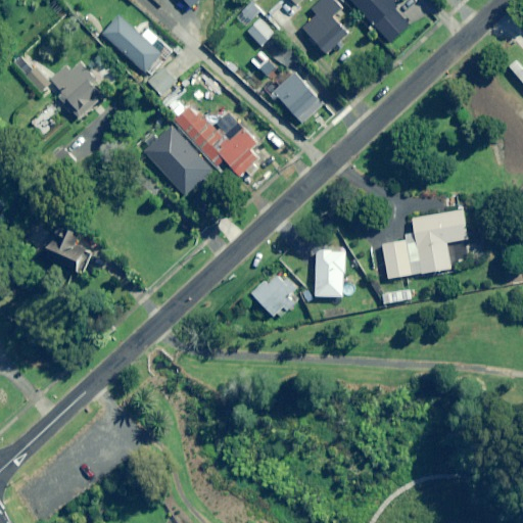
[(201,0),(185,0),(193,8),(201,0)]
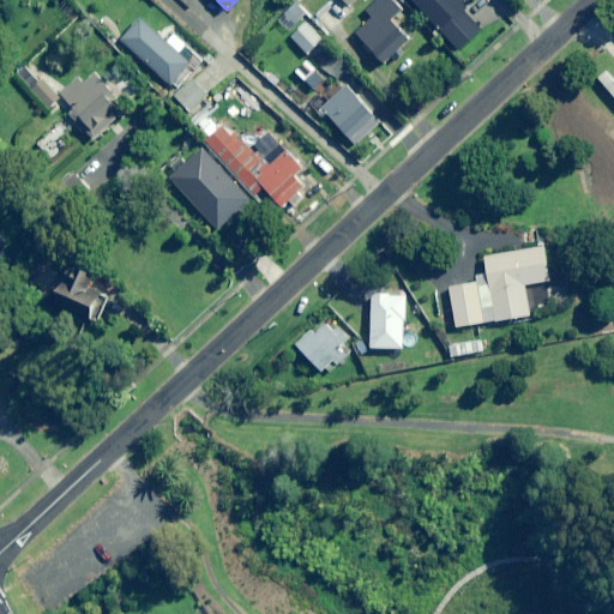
[(354,36),(384,66),(413,38),(393,19),(403,10),(392,0),(375,0),(365,11),(372,18),(354,36)]
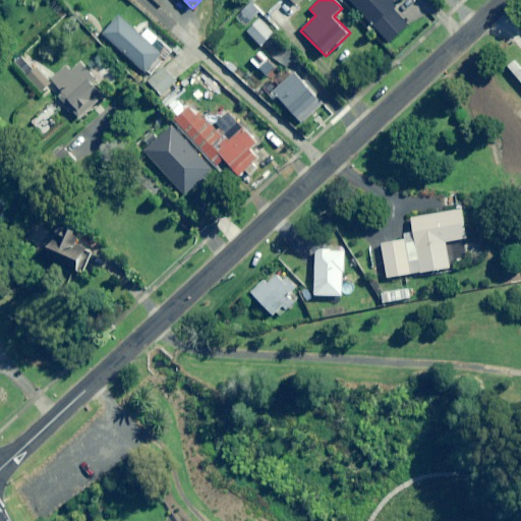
[(346,0),(391,44),(411,24),(391,4),(394,0),(346,0)]
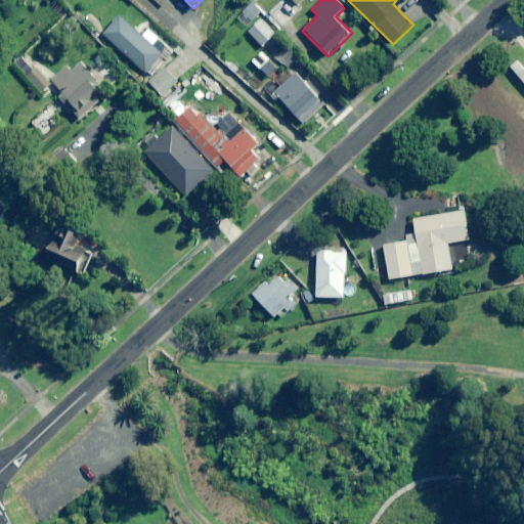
[(162,57),(122,16),(103,34),(144,75),(162,57)]
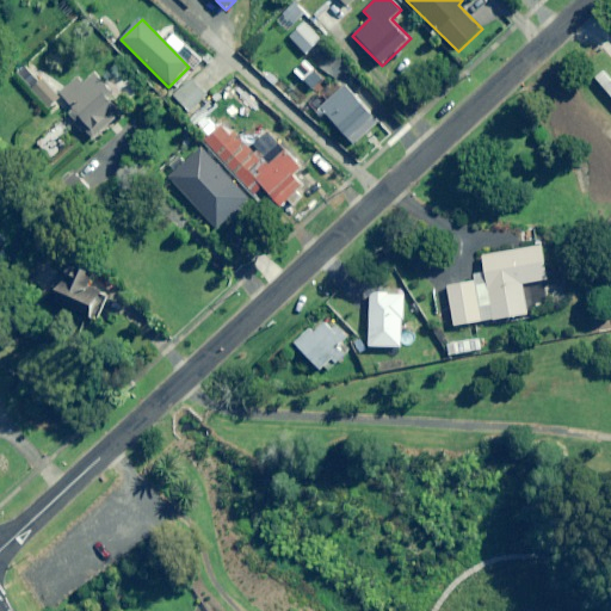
[(321,41),(304,23),(289,36),(306,55),(321,41)]
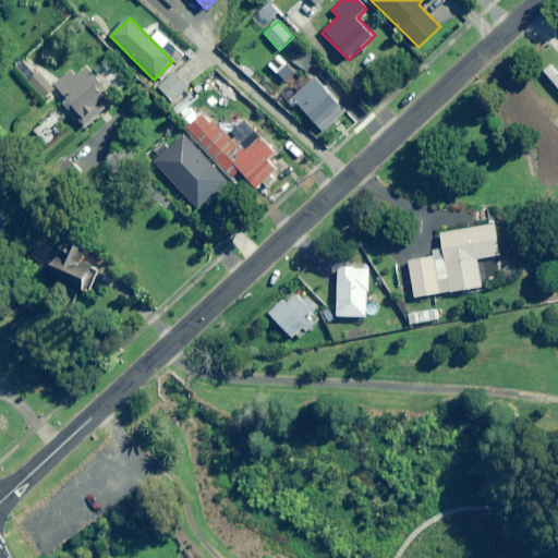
[(303,62),(293,49),(286,56),(295,68),(303,62)]
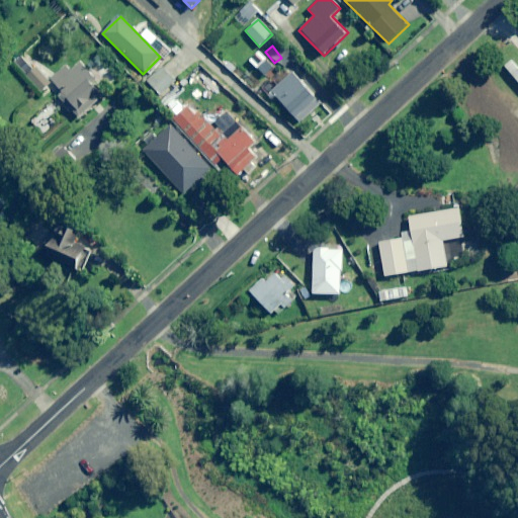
[(96,80),(82,65),(75,71),(70,66),(51,84),(81,115),(99,97),(89,86),(96,80)]
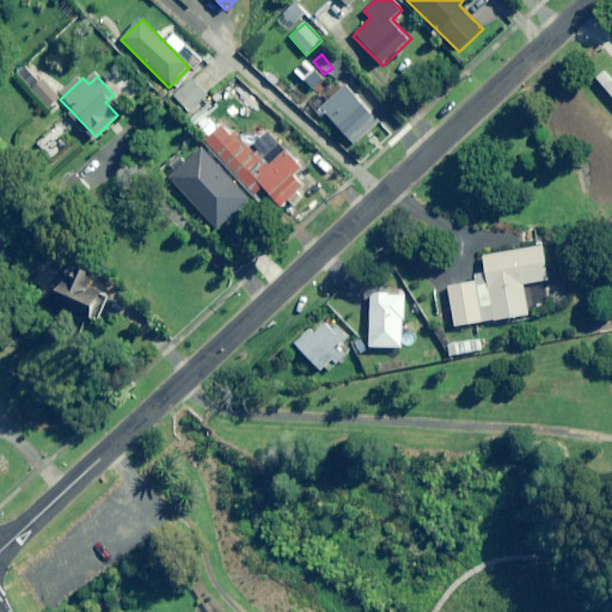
[(208,97),(191,79),(173,96),(190,114),(208,97)]
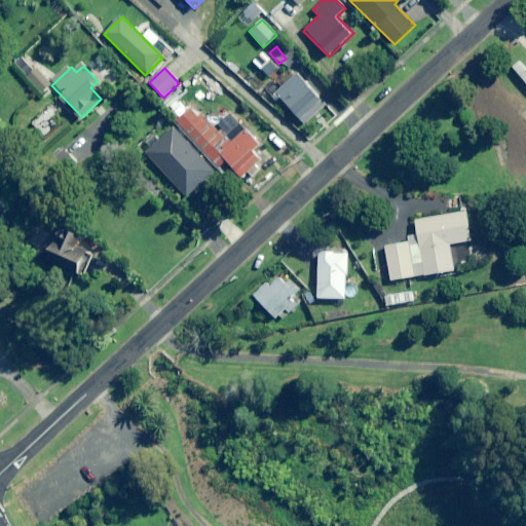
[(309,86),(290,68),(266,92),(275,102),(279,98),(306,125),(330,101),(312,83),(309,86)]
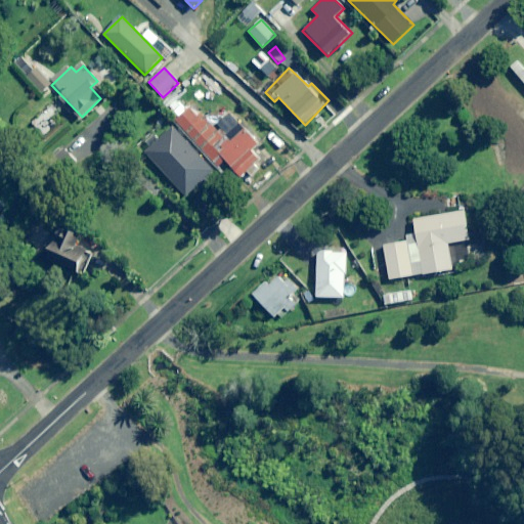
[(51,85),(37,69),(27,78),(42,94),(51,85)]
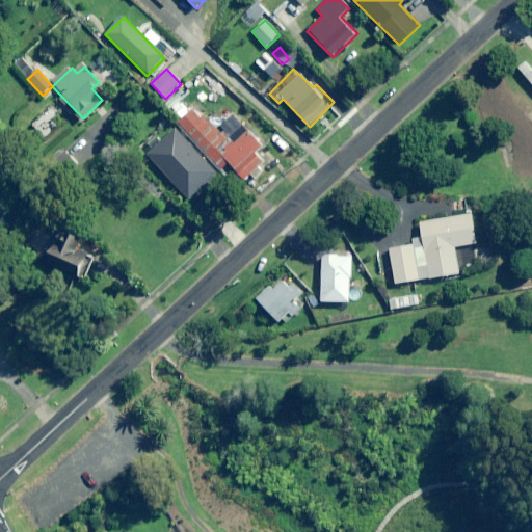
[(191,109),(176,125),(221,170),(229,163),(246,182),(267,162),(258,153),(266,144),(246,124),(225,143),(191,109)]
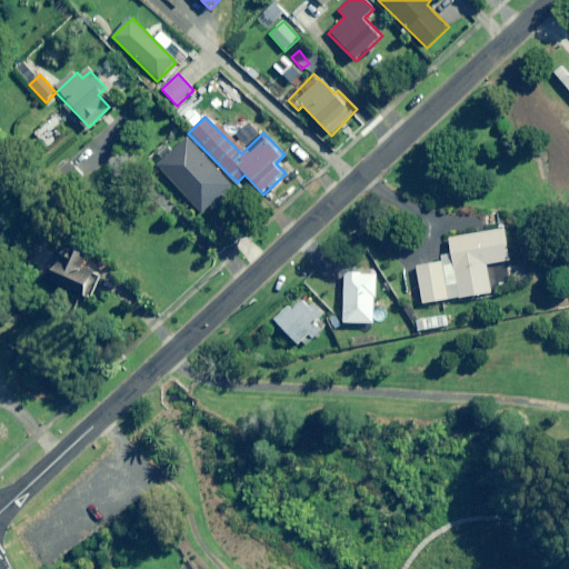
[(59,126),(51,118),(35,135),(47,148),(57,138),(51,132),(59,126)]
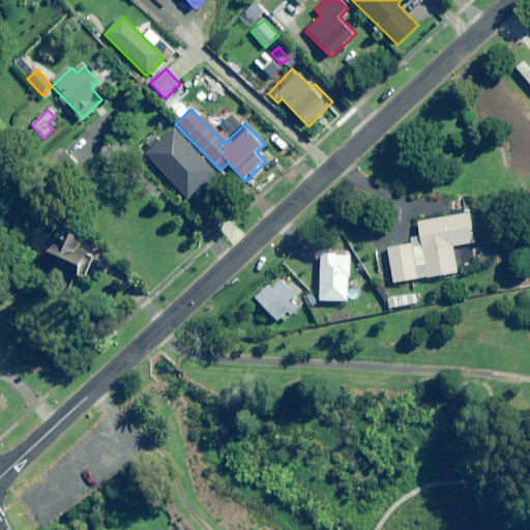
[(476,242),(471,213),(419,222),(428,278),(458,273),(453,246),(476,242)]
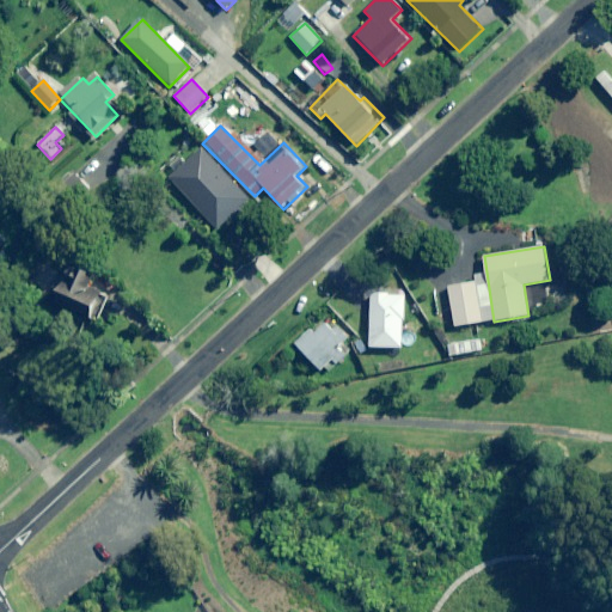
[(68,265),(57,291),(99,307),(110,282),(68,265)]
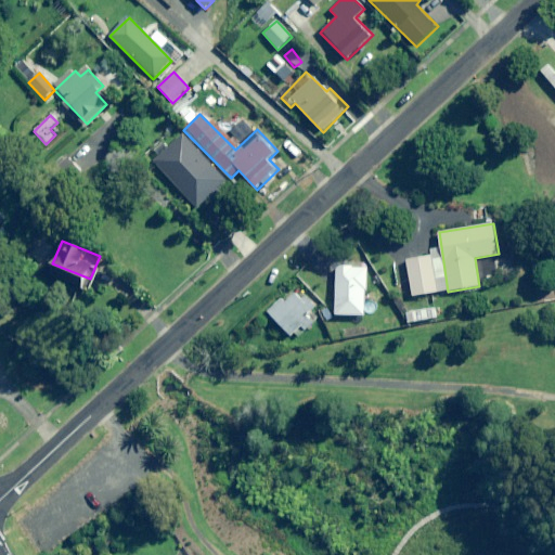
[(428,249),(429,256),(405,260),(405,262),(394,265),(398,292),(412,289),(413,297),(447,291),(440,247),(428,249)]
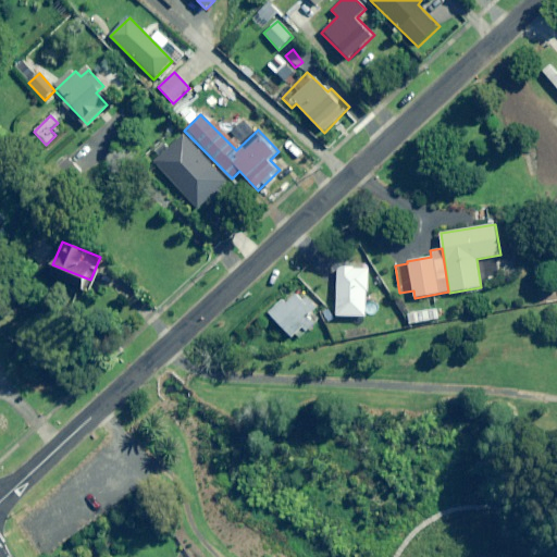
[(368,269),(337,269),(337,317),(368,317),(368,269)]
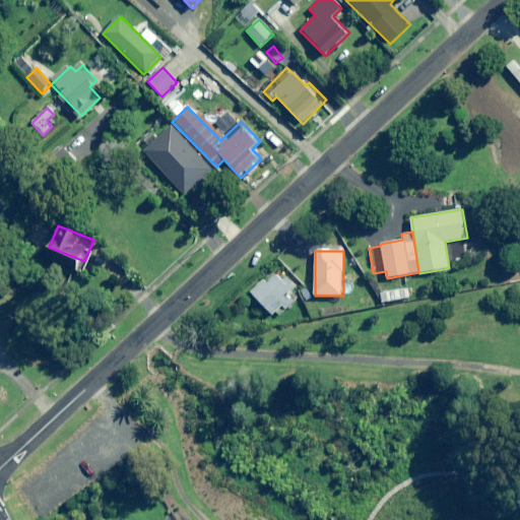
[(297,289),(279,271),(267,281),(265,279),(251,293),(276,320),(294,304),(287,298),(297,289)]
